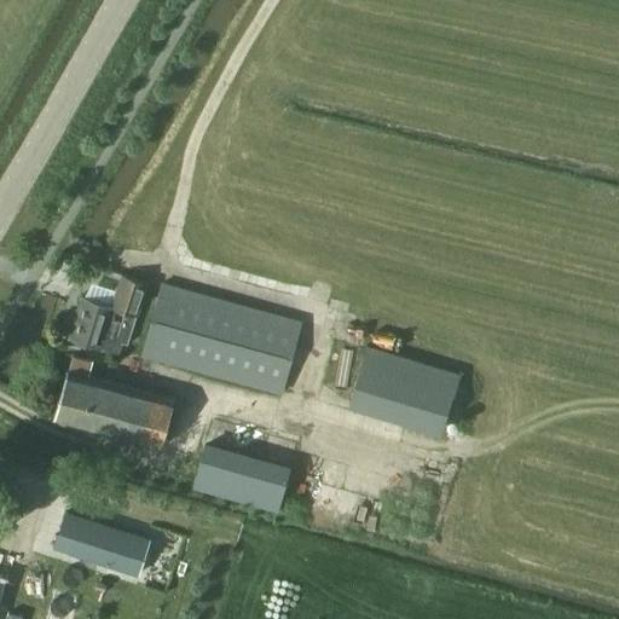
[(148,279),(122,272),(111,307),(81,299),(69,339),(120,354),(122,343),(128,346),(133,327),(148,279)]
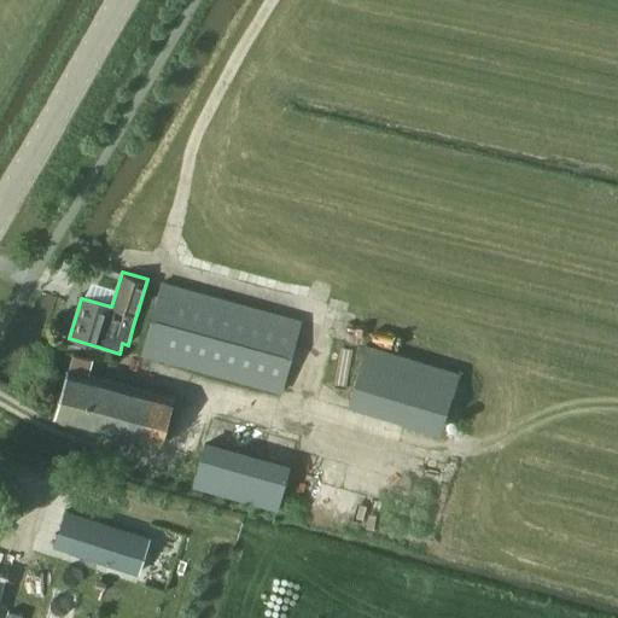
[(302,320),(161,281),(141,356),(281,394),(302,320)]
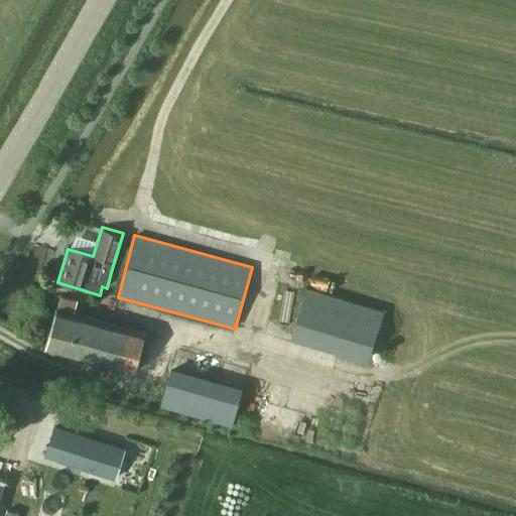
[(367,362),(382,309),(304,286),(288,340),(367,362)]
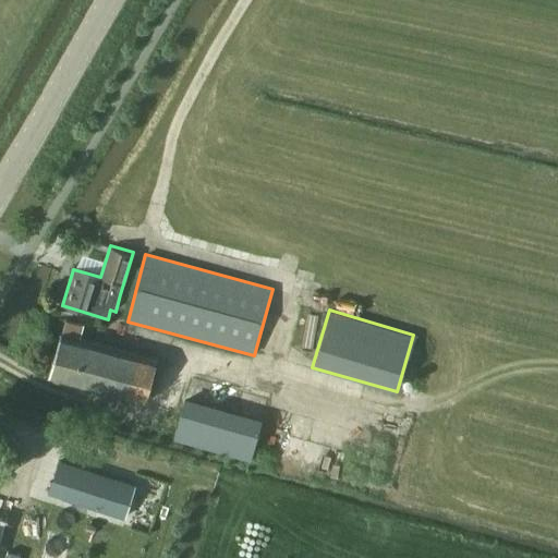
[(64,322),(60,339),(59,338),(48,377),(144,403),(155,364),(79,343),(83,327),(64,322)]
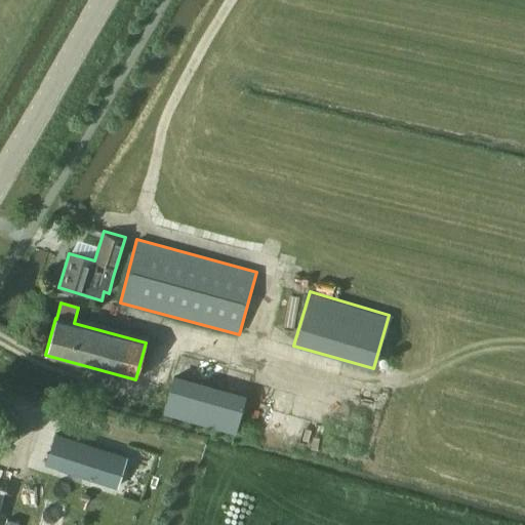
[(173,374),(163,412),(237,432),(247,394),(173,374)]
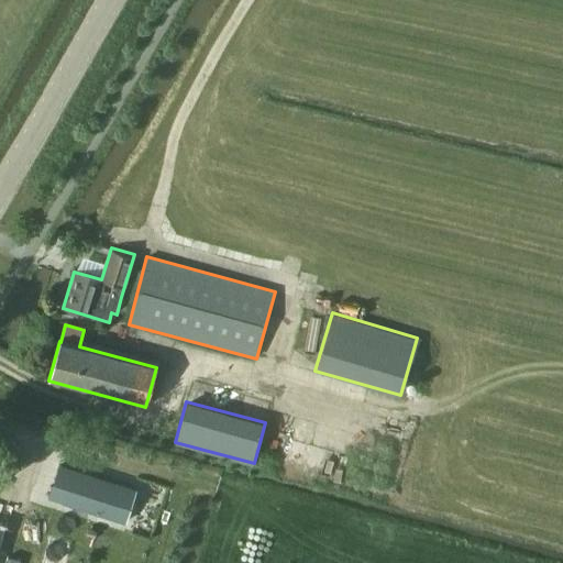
[(58,464),(48,498),(125,523),(136,489),(58,464)]
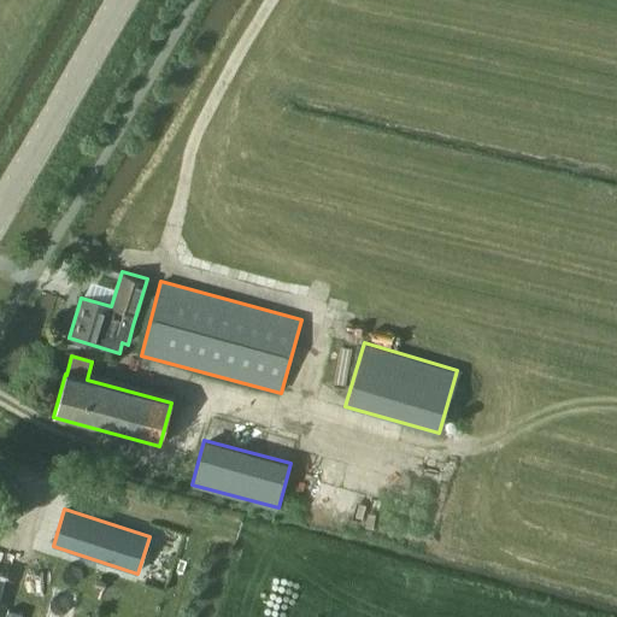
All buildings are outlined.
